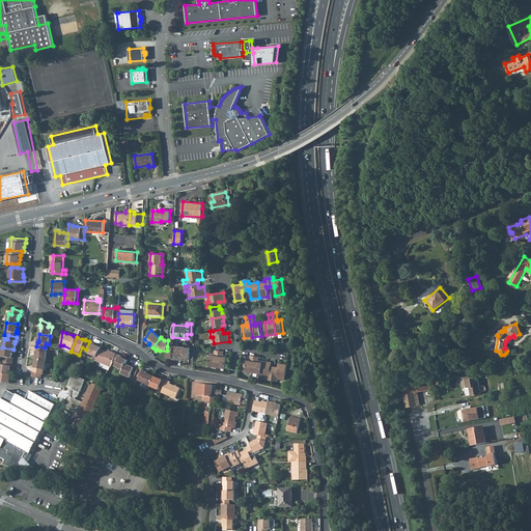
[(89,351),(88,354),(96,357),(100,348),(101,347),(95,345),(92,343),(93,343),(89,341),(86,350),(89,351)]
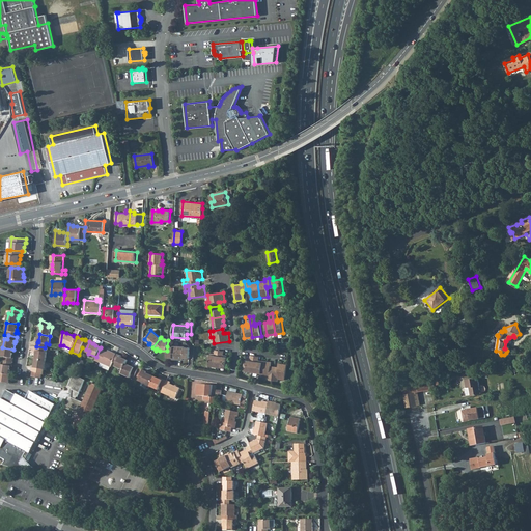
[(36,354),(35,360),(46,361),(48,353),(45,352),(45,347),(36,346),(35,351),(36,351),(36,354)]
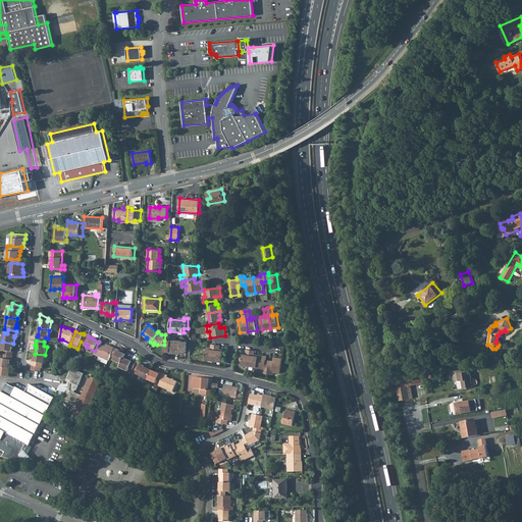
[(174,353),(175,341),(170,341),(164,341),(164,345),(164,351),(167,351),(169,351),(169,353),(174,353)]
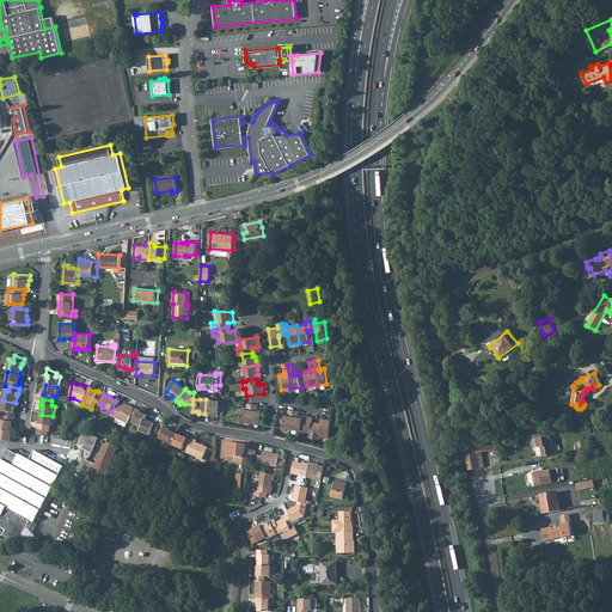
[(206,399),(204,414),(210,415),(212,412),(213,412),(218,412),(218,401),(212,401),(212,399),(206,399)]
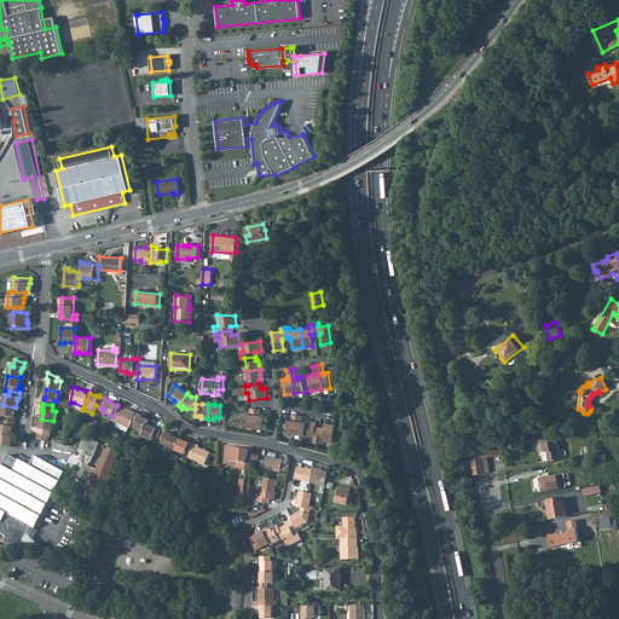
[(5,421),(15,422),(16,417),(13,417),(15,414),(16,408),(3,405),(1,416),(5,416),(5,421)]
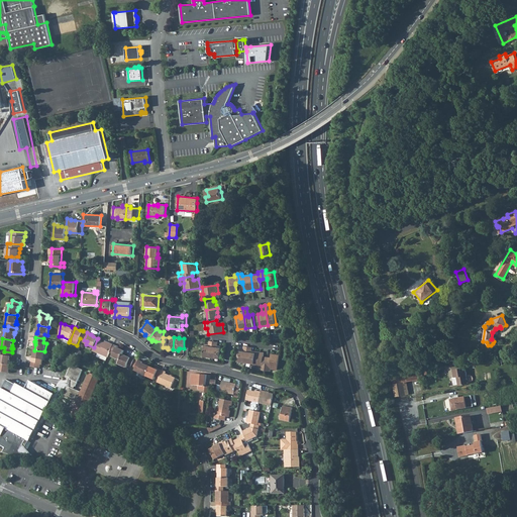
[(94,347),(92,351),(108,357),(110,352),(113,344),(105,341),(105,342),(97,339),(94,347)]
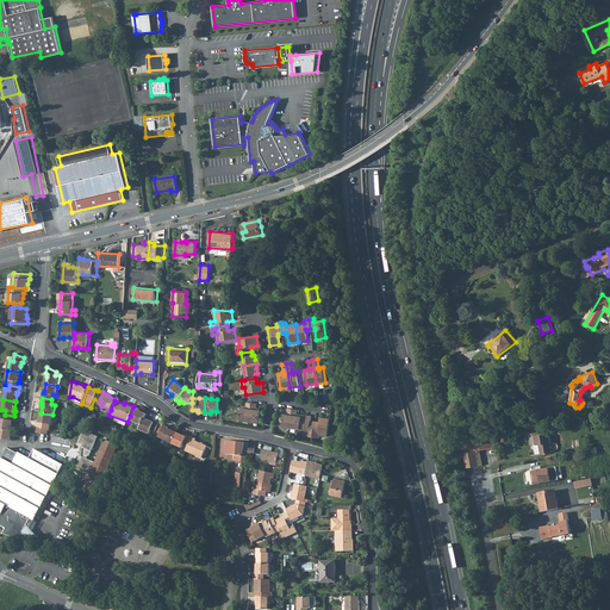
[(246,408),(242,408),(240,421),(249,422),(251,403),(247,402),(247,406),(246,408)]
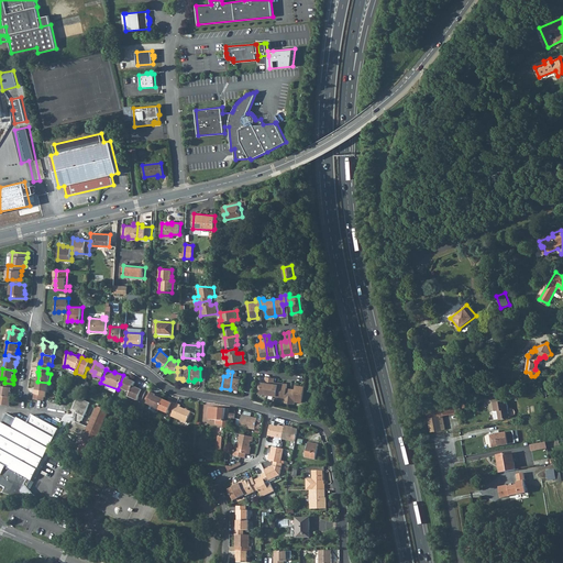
[(238,373),(232,372),(230,389),(239,390),(241,378),(236,378),(236,376),(238,373)]
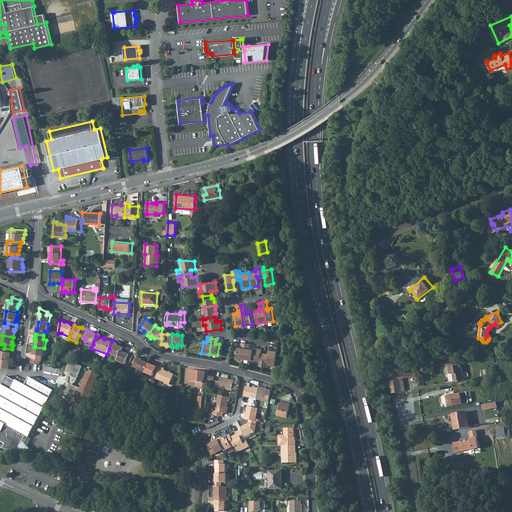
[(112,351),(111,354),(119,357),(122,351),(123,347),(118,345),(115,344),(116,343),(112,341),(109,349),(112,351)]
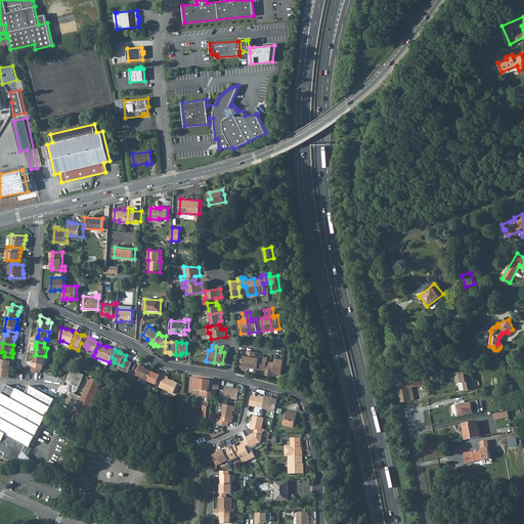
[(247,355),(243,355),(241,366),(249,367),(252,351),(247,350),(247,354),(247,355)]
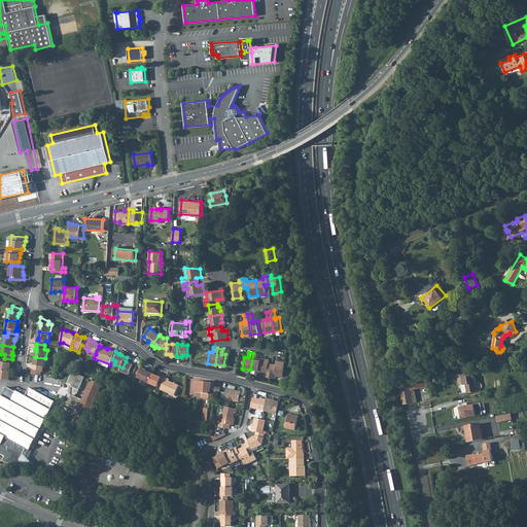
[(257,354),(253,353),(250,370),(259,371),(260,359),(256,359),(256,357),(257,354)]
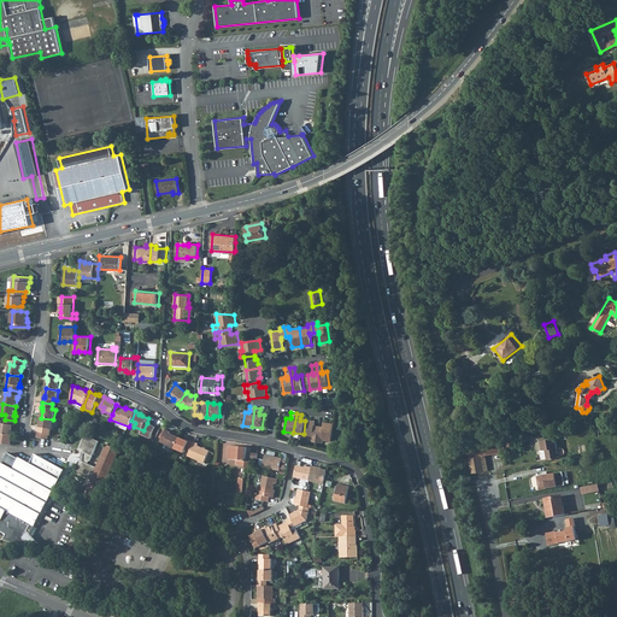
[(39,428),(37,432),(48,435),(50,429),(52,430),(53,419),(41,418),(40,424),(40,428),(39,428)]
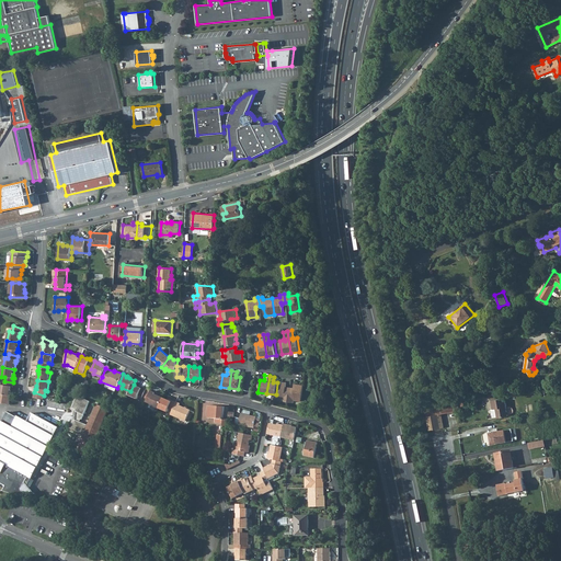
[(0,395),(10,397),(11,390),(11,387),(12,387),(13,382),(4,381),(3,386),(0,385),(0,395)]
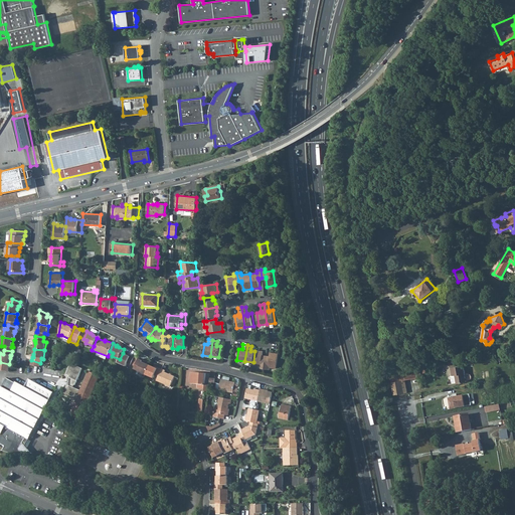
[(264,351),(254,350),(254,351),(253,362),(252,365),(259,365),(259,368),(265,368),(266,357),(263,357),(263,355),(264,351)]
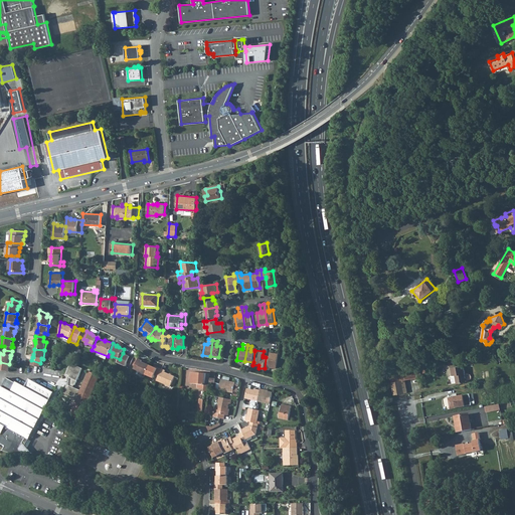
[(266,357),(265,368),(270,369),(271,367),(277,368),(279,353),(271,352),(270,356),(270,358),(266,357)]
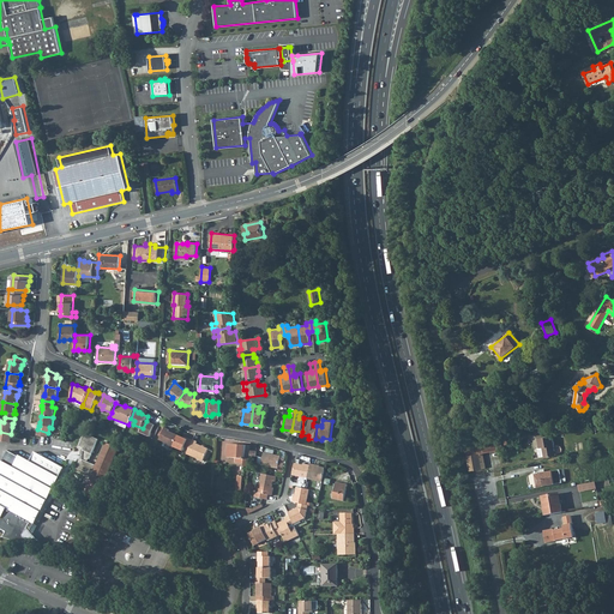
[(143,428),(140,433),(150,437),(151,433),(156,435),(160,426),(156,425),(155,425),(151,423),(146,421),(143,428)]
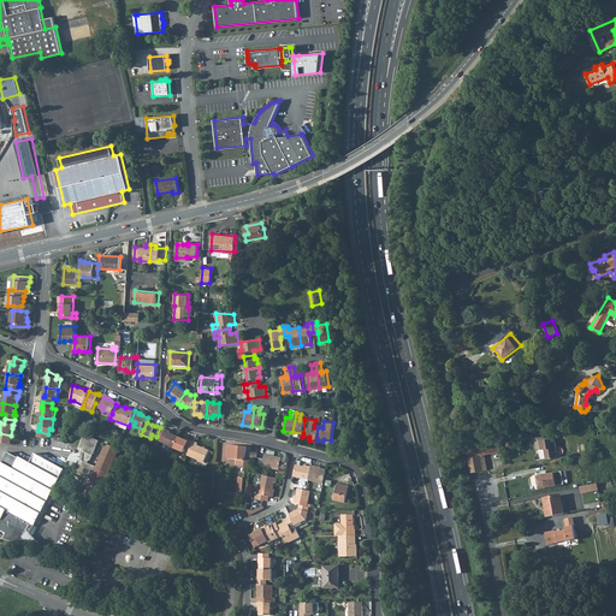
[(173,434),(170,433),(171,432),(166,430),(163,439),(160,442),(165,444),(175,449),(179,437),(173,434)]
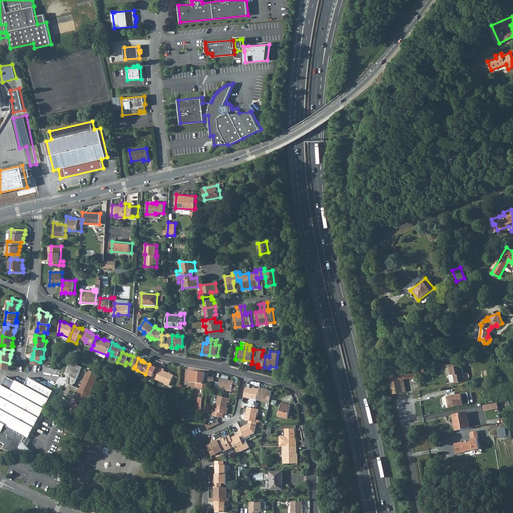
[(9,363),(0,361),(0,369),(9,371),(10,363),(9,363)]
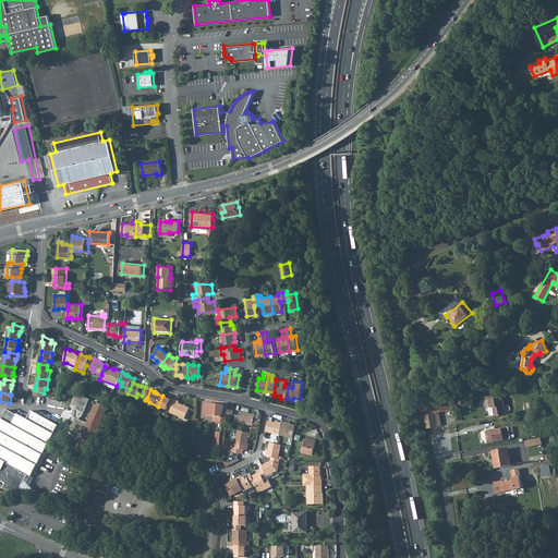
[(75,414),(82,417),(89,399),(77,393),(72,405),(76,408),(75,414)]
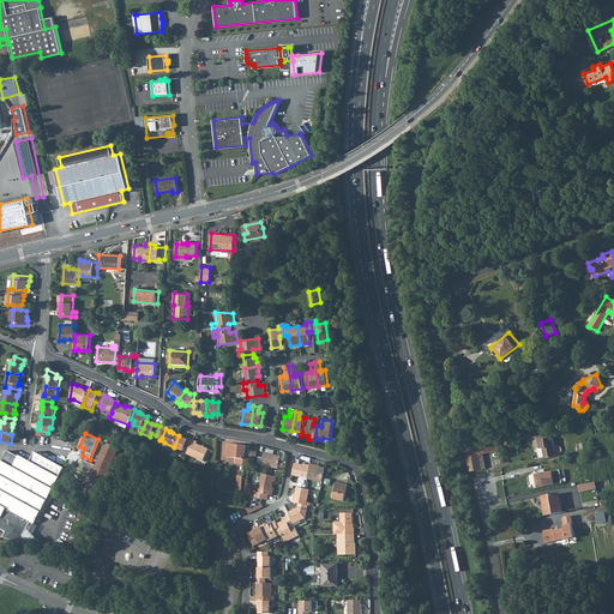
[(179,435),(174,447),(182,451),(185,447),(188,450),(193,440),(188,438),(188,439),(185,438),(179,435)]
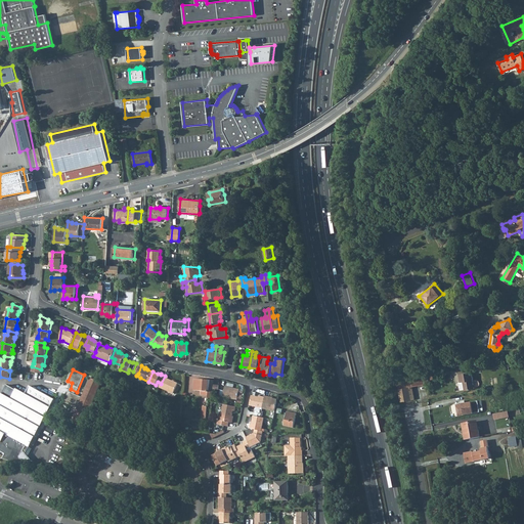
[(471,372),(459,374),(461,382),(462,382),(463,384),(464,384),(465,390),(474,389),(471,372)]
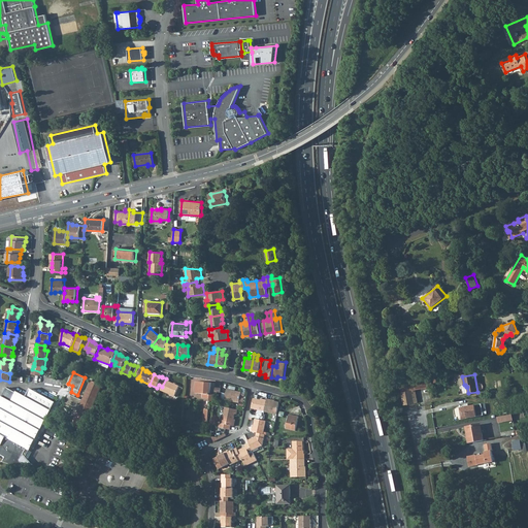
[(417,381),(418,389),(432,387),(431,377),(417,381)]
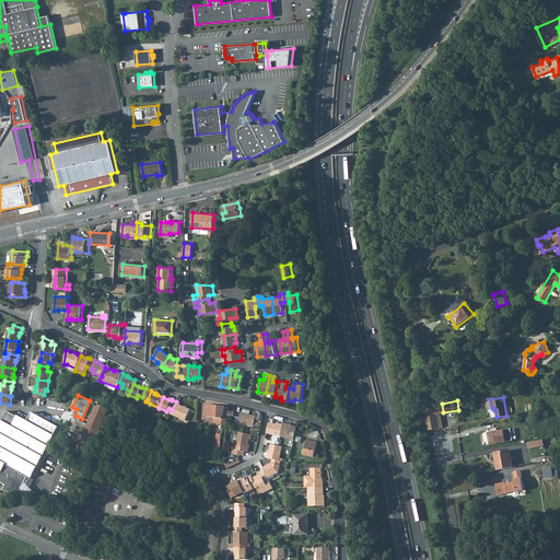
[(179,404),(176,401),(172,410),(171,413),(186,420),(190,410),(179,405),(179,404)]
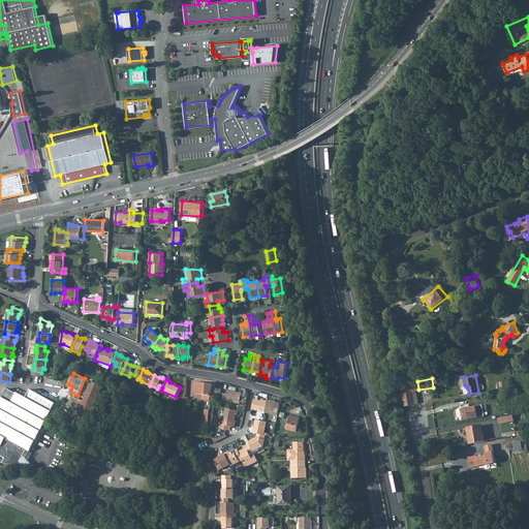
[(65,406),(79,411),(72,426),(83,431),(102,386),(92,381),(83,401),(71,396),(71,398),(69,398),(65,406)]
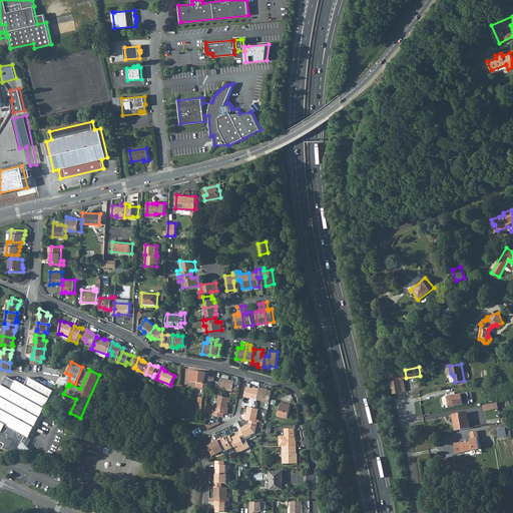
[(190,371),(189,382),(197,383),(196,387),(203,387),(203,383),(204,372),(190,371)]
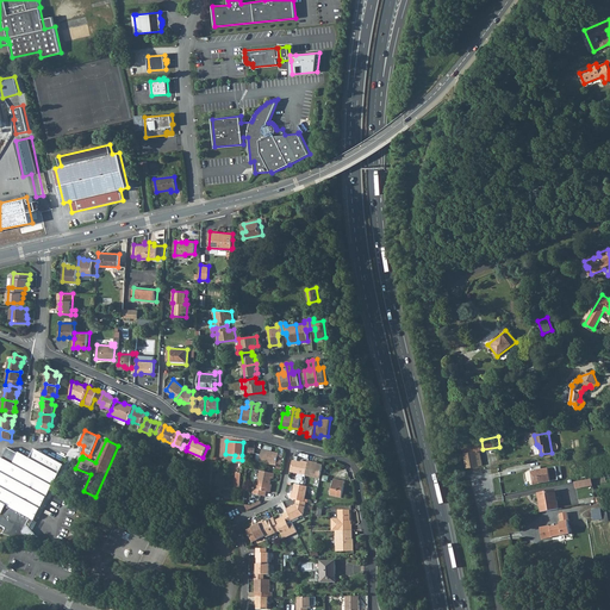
[(14,536),(29,537),(23,531),(31,518),(33,521),(64,465),(36,449),(30,459),(20,453),(19,454),(8,448),(4,459),(2,458),(0,461),(0,524),(1,526),(6,529),(4,534),(14,536)]
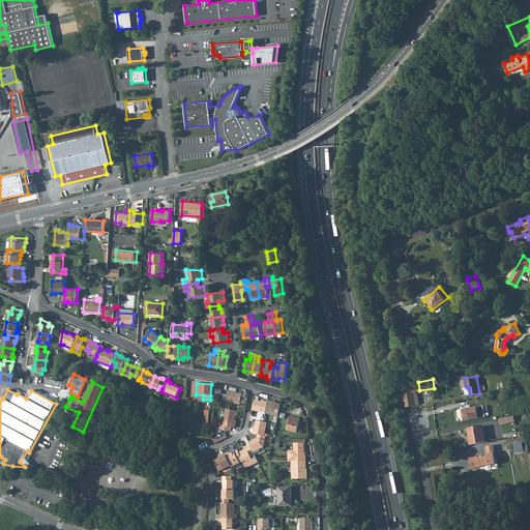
[(228,391),(226,402),(240,405),(240,403),(244,404),(245,396),(242,395),(242,394),(228,391)]
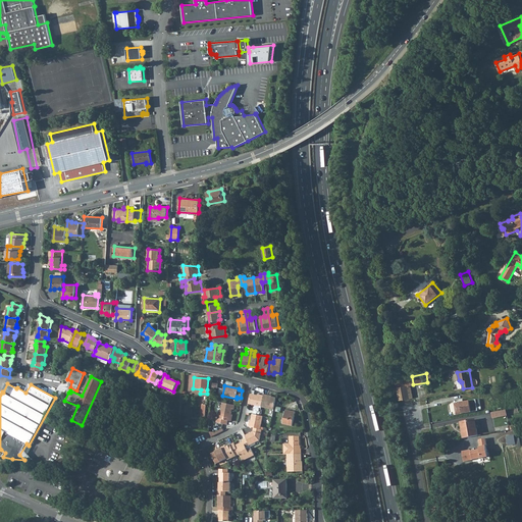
[(407,385),(398,387),(400,400),(409,399),(407,385)]
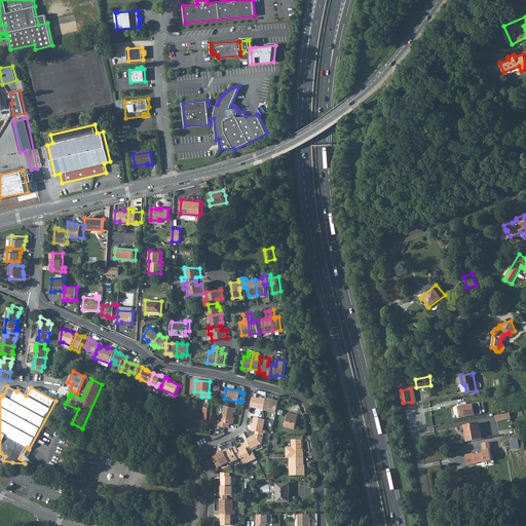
[(262,410),(263,410),(265,399),(261,398),(261,399),(252,398),(250,407),(257,409),(262,410)]
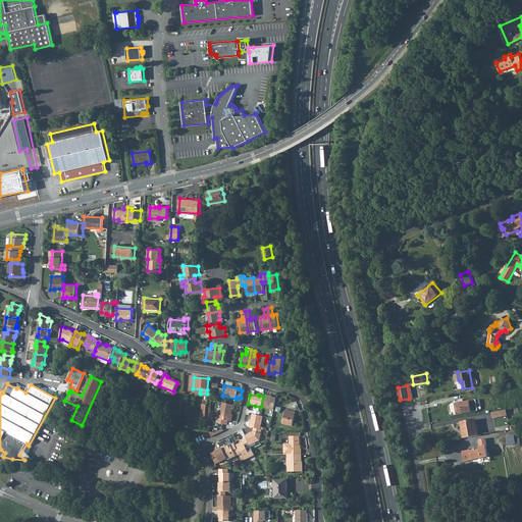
[(261,407),(273,410),(276,398),(267,397),(268,396),(264,395),(263,396),(261,407)]
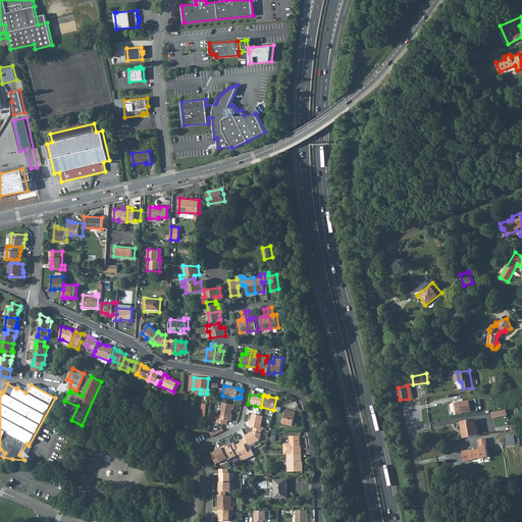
[(476,400),(454,404),(456,415),(478,411),(476,400)]
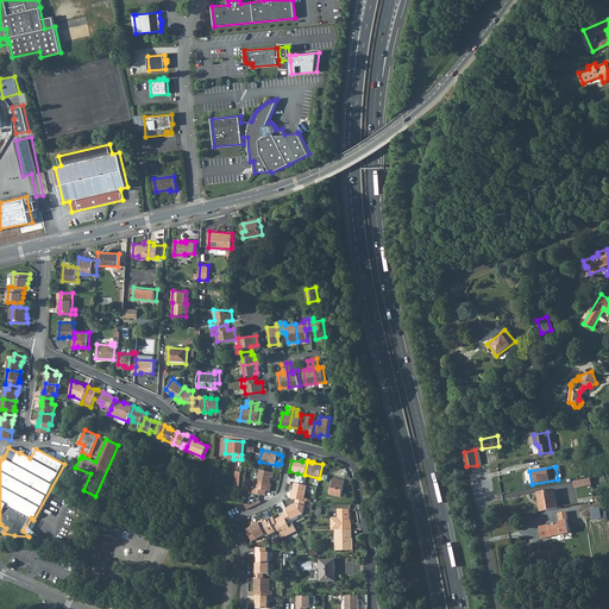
[(253,488),(252,493),(265,496),(267,490),(269,491),(270,484),(271,477),(274,478),(275,473),(259,470),(257,482),(256,489),(253,488)]
